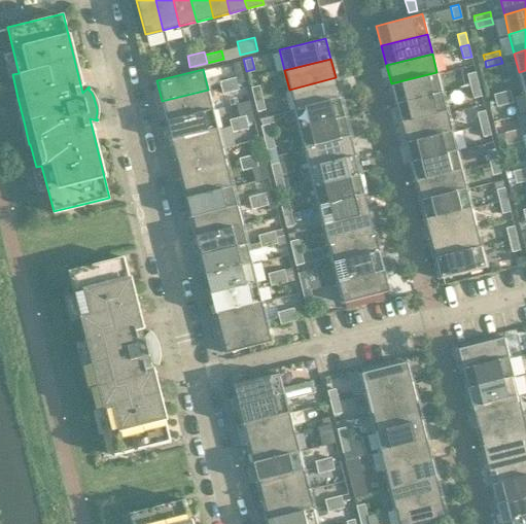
[(466,72),(469,84),(478,82),(475,70),(466,72)]
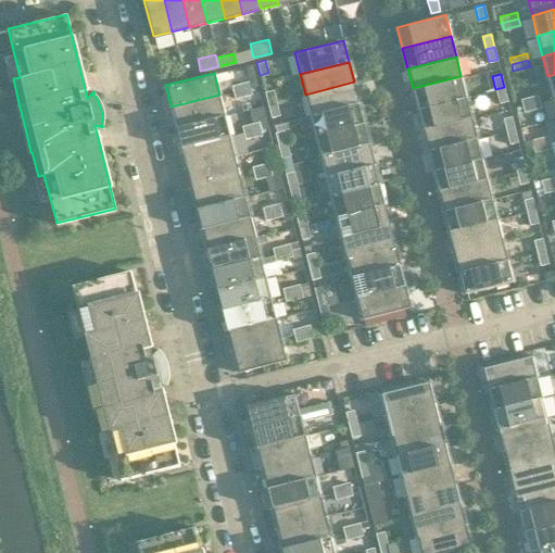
[(248,78),(248,80),(231,85),(232,90),(250,86),(257,85),(255,76),(248,78)]
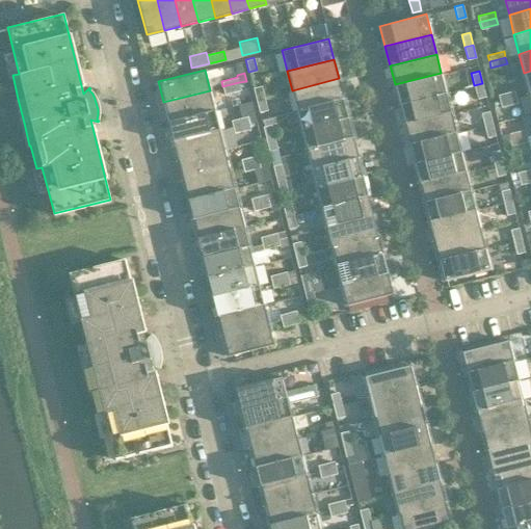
[(441,73),(395,84),(399,104),(446,93),(441,73)]
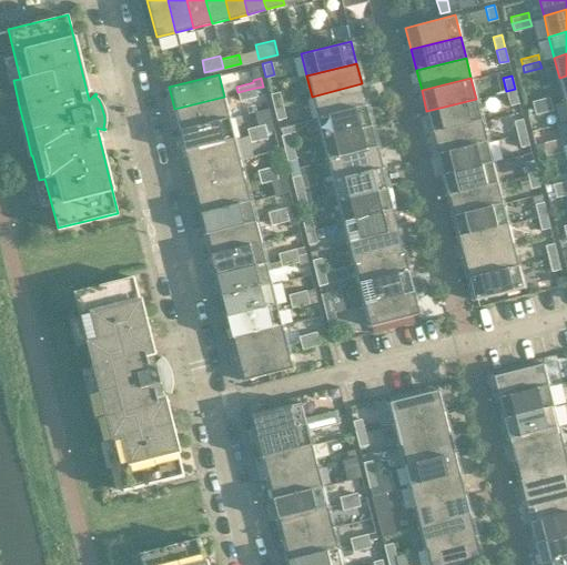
[(362,83),(312,97),(317,117),(366,104),(362,83)]
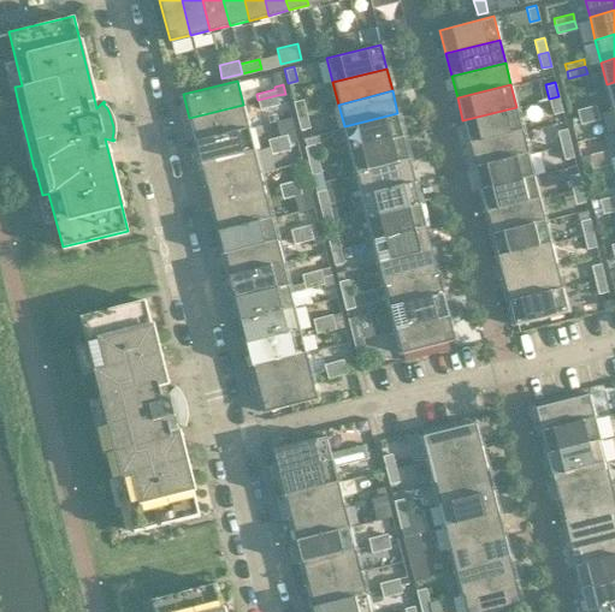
[(278,102),(277,95),(258,100),(260,107),(278,102)]
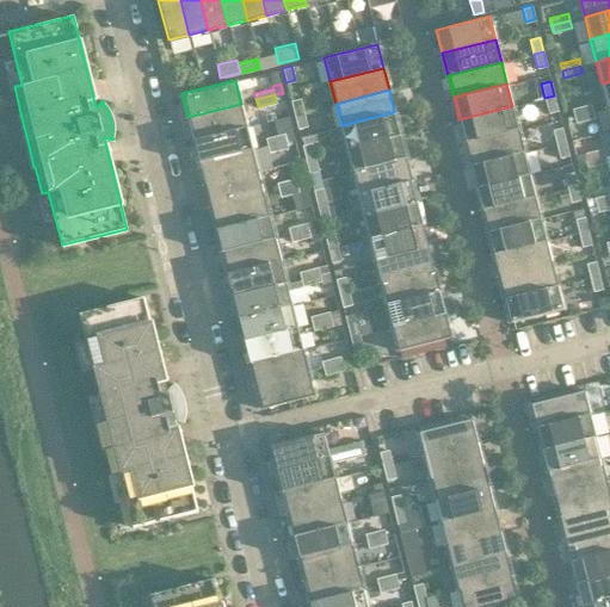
[(554,95),(544,98),(548,112),(558,110),(554,95)]
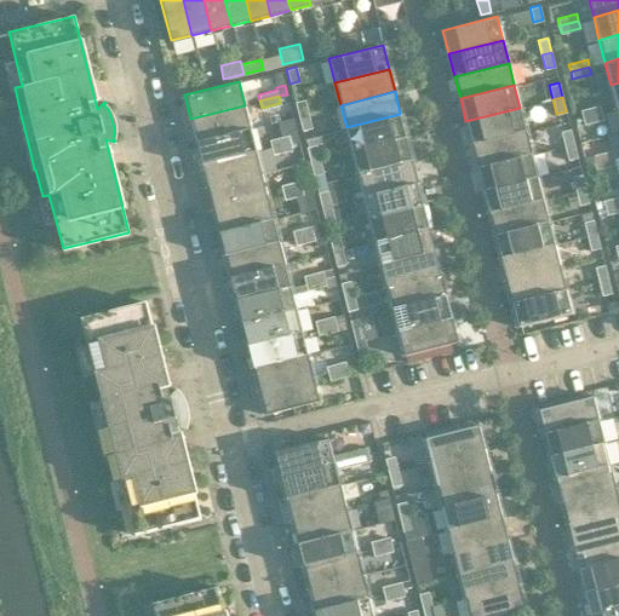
[(304,99),(294,102),(298,115),(308,113),(304,99)]
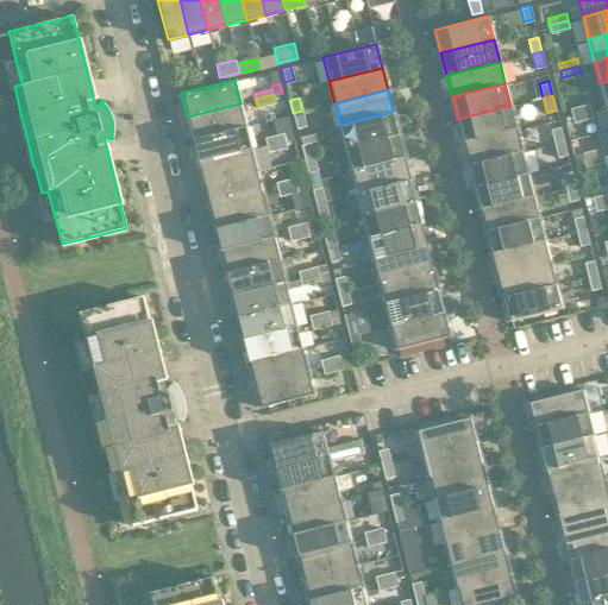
[(588,102),(570,107),(571,114),(590,109),(588,102)]
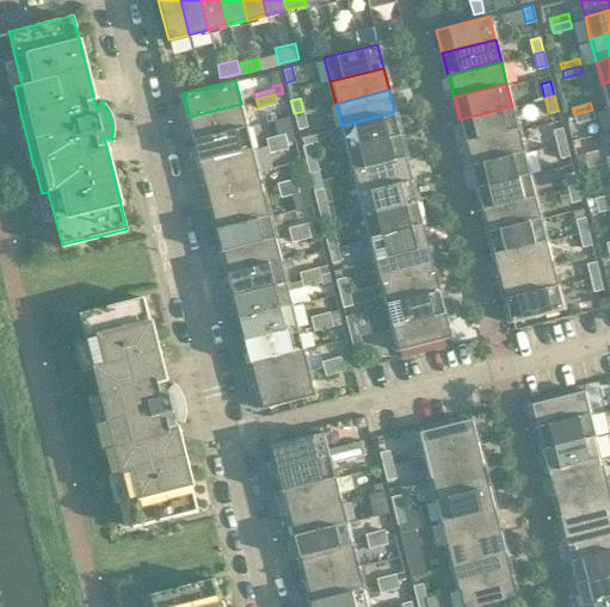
[(241,104),(188,117),(193,138),(246,125),(241,104)]
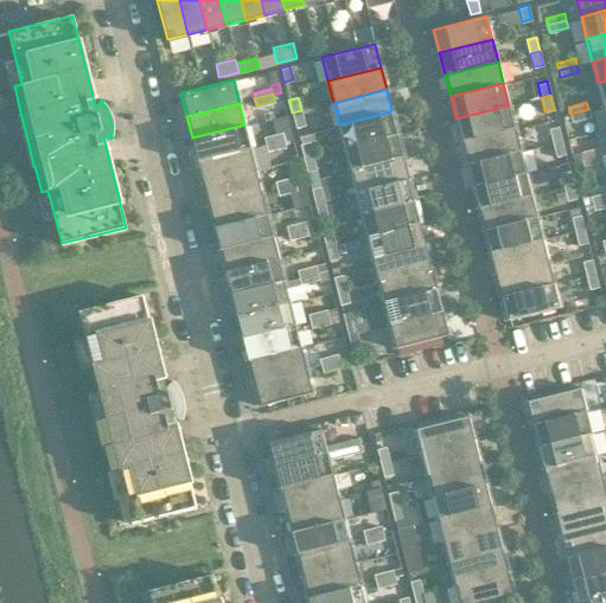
[(509,106),(455,119),(461,141),(515,128),(509,106)]
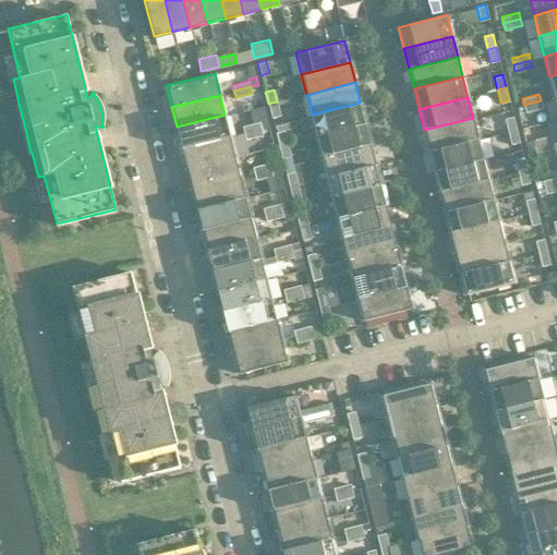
[(541,100),(523,105),(525,111),(542,107),(541,100)]
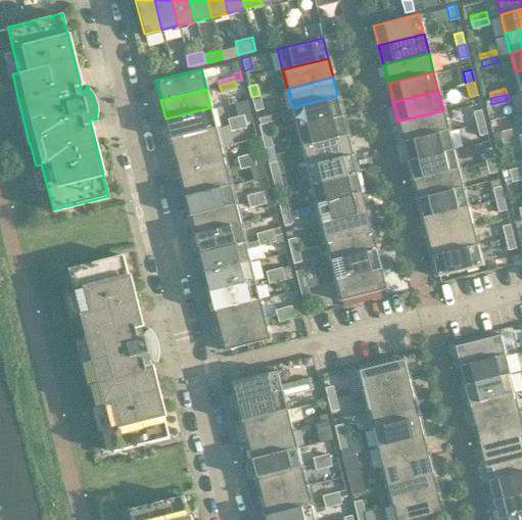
[(259,95),(251,97),(254,109),(263,107),(259,95)]
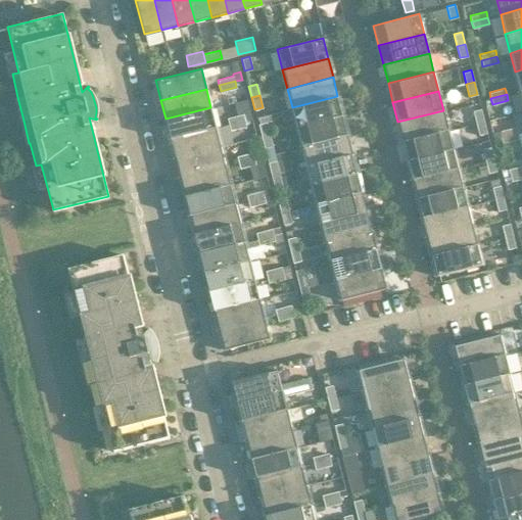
[(337,96),(292,107),(296,127),(342,115),(337,96)]
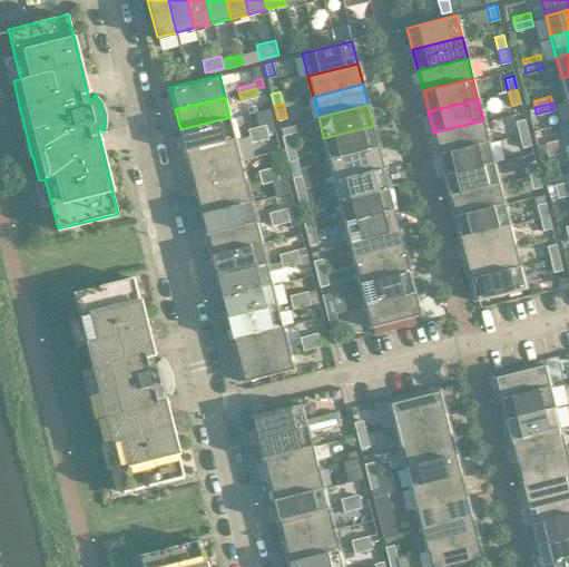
[(229,117),(180,129),(185,150),(235,138),(229,117)]
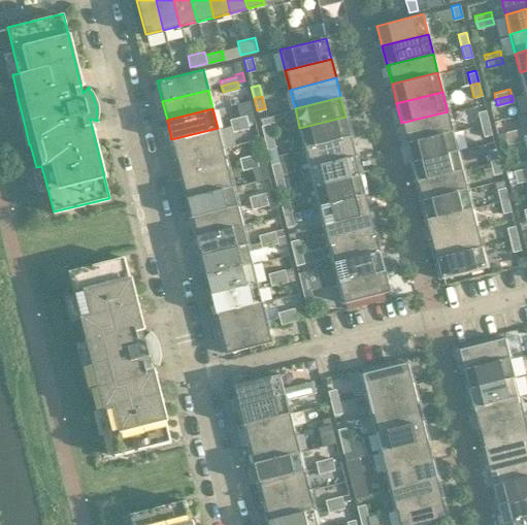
[(478,111),(480,124),(488,122),(485,109),(478,111)]
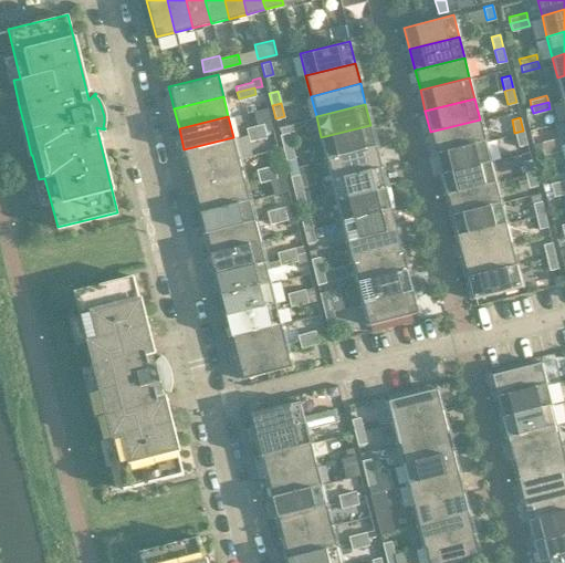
[(480,120),(430,132),(436,153),(484,139),(480,120)]
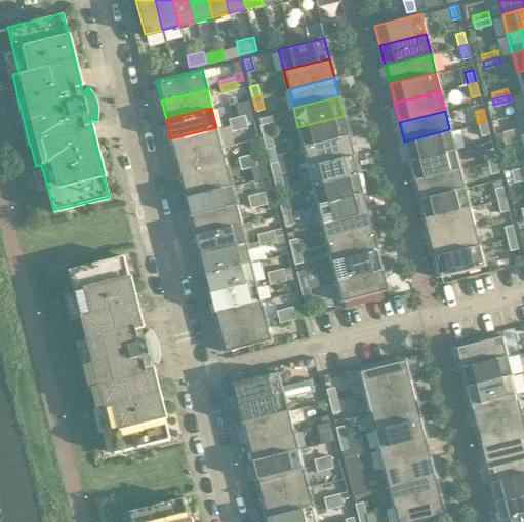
[(244,114),(228,118),(229,124),(245,120),(244,114)]
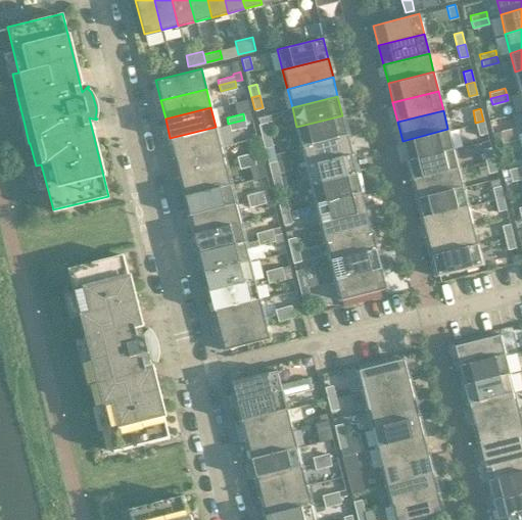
[(342,115),(296,127),(301,146),(347,134),(342,115)]
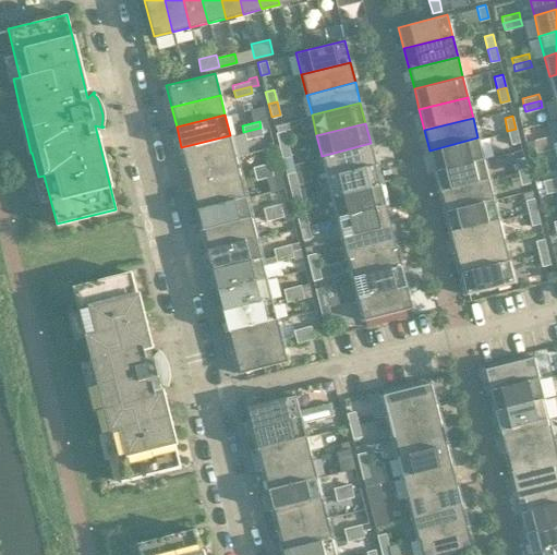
[(261,128),(243,132),(245,139),(263,134),(261,128)]
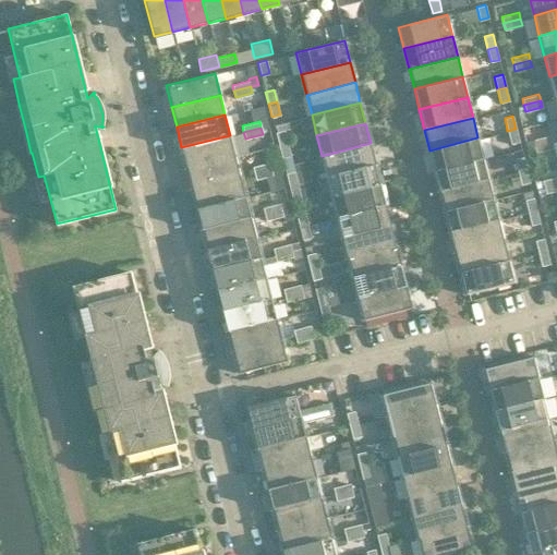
[(516,129),(507,131),(510,143),(519,141),(516,129)]
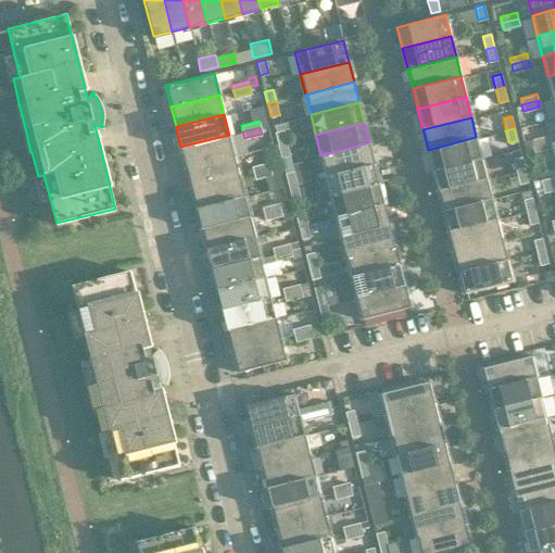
[(282,129),(274,132),(277,145),(286,142),(282,129)]
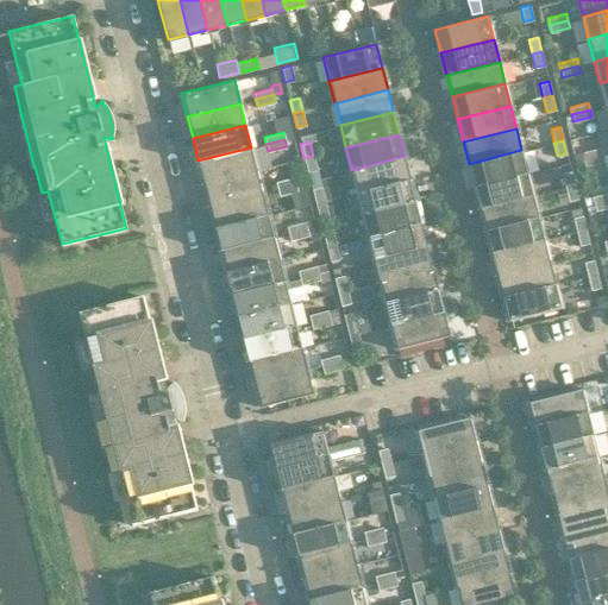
[(251,147),(198,161),(204,183),(257,170),(251,147)]
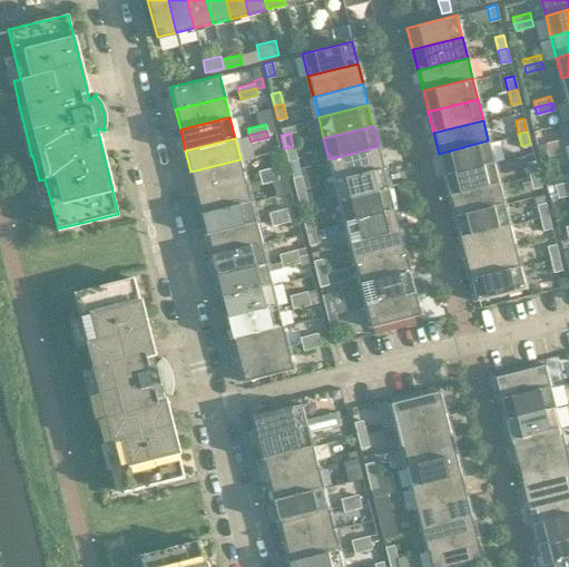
[(561,138),(543,143),(546,148),(562,144),(561,138)]
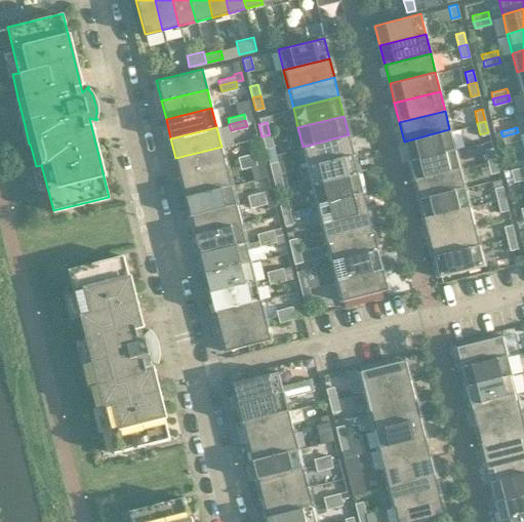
[(449,129),(404,142),(408,160),(454,149),(449,129)]
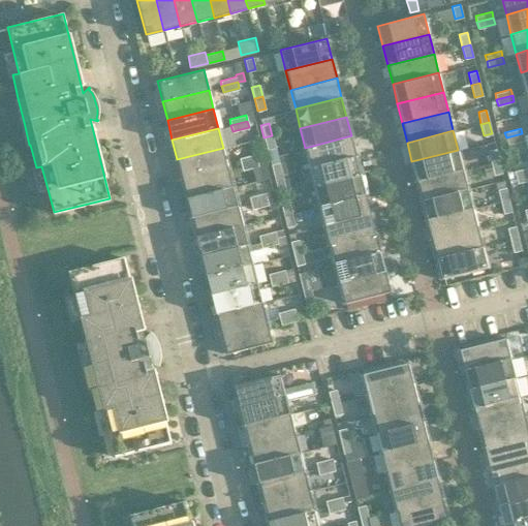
[(522,133),(506,137),(507,144),(524,140),(522,133)]
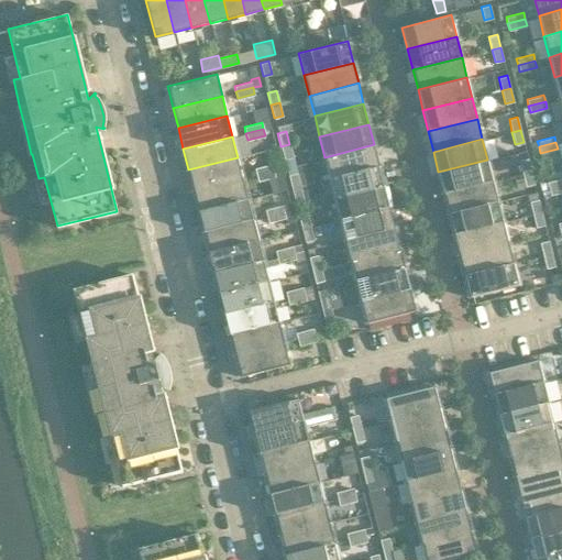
[(289,144),(281,146),(284,158),(293,156),(289,144)]
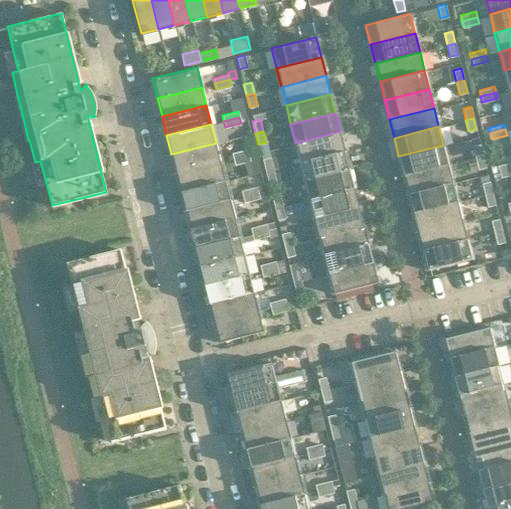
[(340,131),(295,143),(300,161),(344,150),(340,131)]
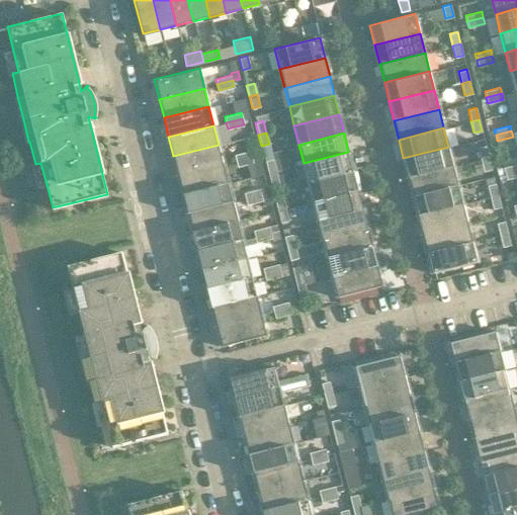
[(219,145),(173,156),(178,174),(223,163),(219,145)]
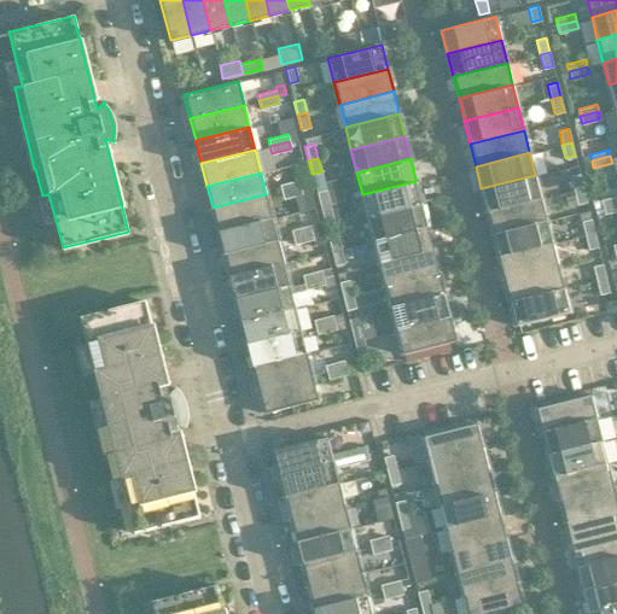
[(580,173),(570,175),(574,189),(583,187),(580,173)]
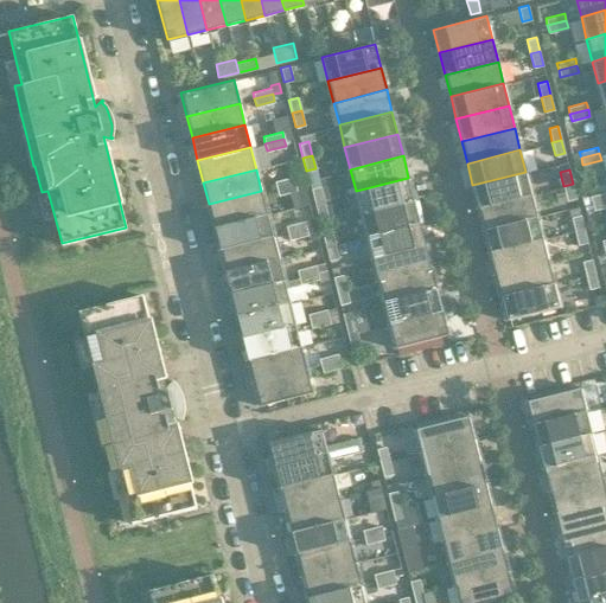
[(525,172),(472,185),(478,207),(531,194),(525,172)]
